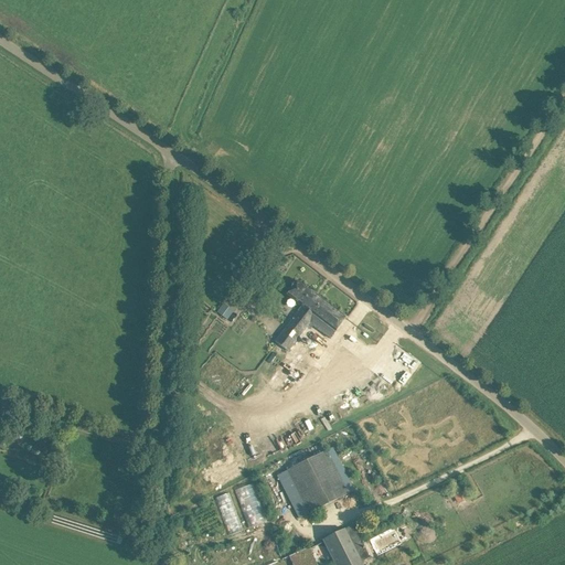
[(297,281),(286,296),(302,308),(313,294),(297,281)]
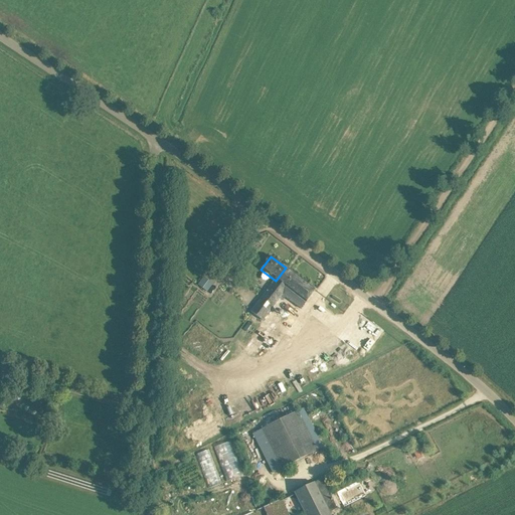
[(276,281),(251,312),(263,320),(283,294),(301,308),(315,290),(286,268),(276,281)]
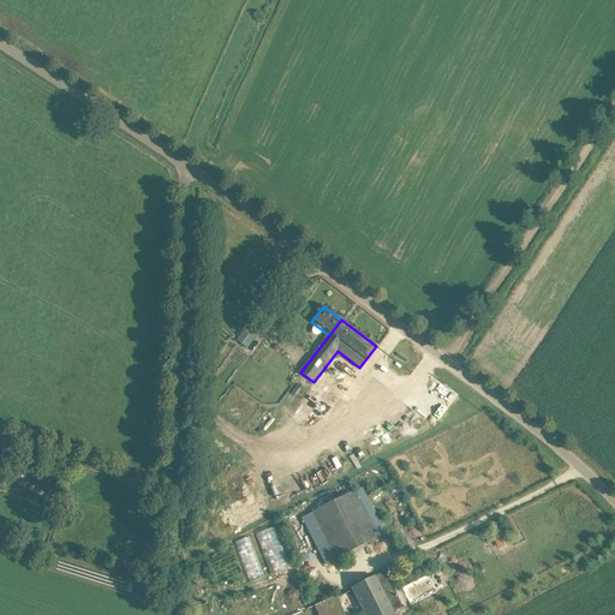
[(249,347),(255,336),(243,330),(238,341),(249,347)]
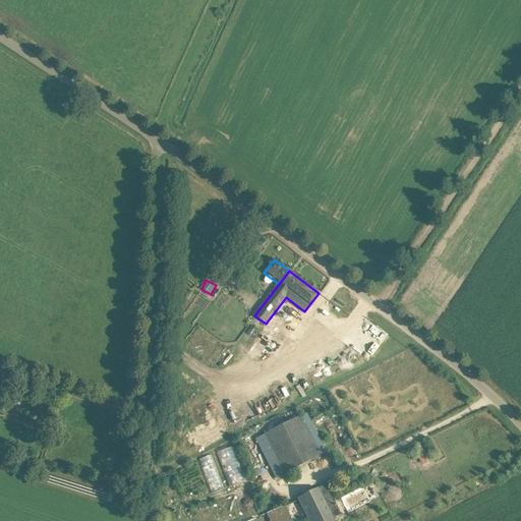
[(282,325),(291,332),(300,320),(291,312),(282,325)]
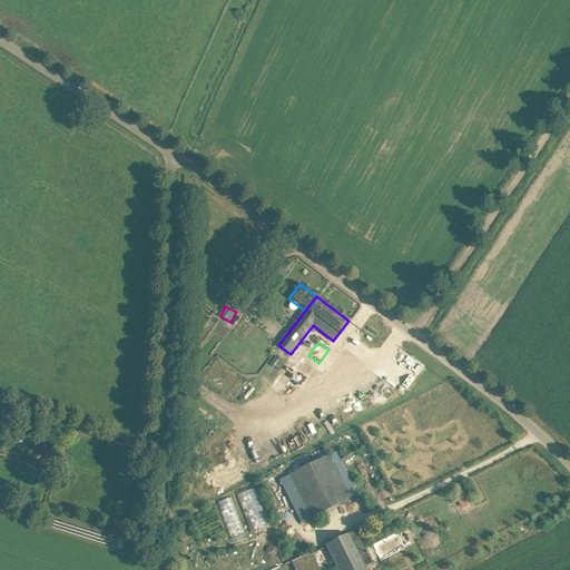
[(0,451),(5,453),(10,441),(0,436),(0,451)]
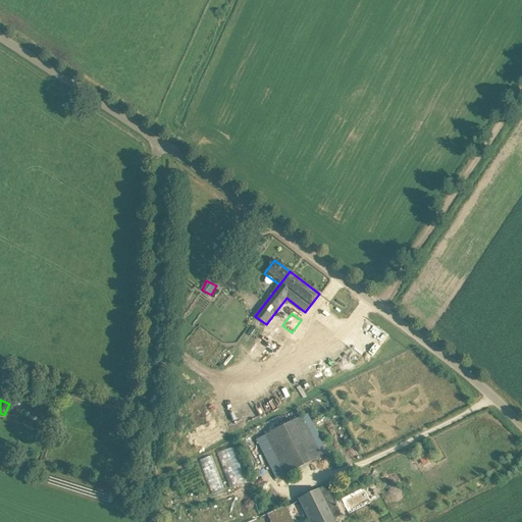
[(265,434),(285,474),(322,456),(303,416),(265,434)]
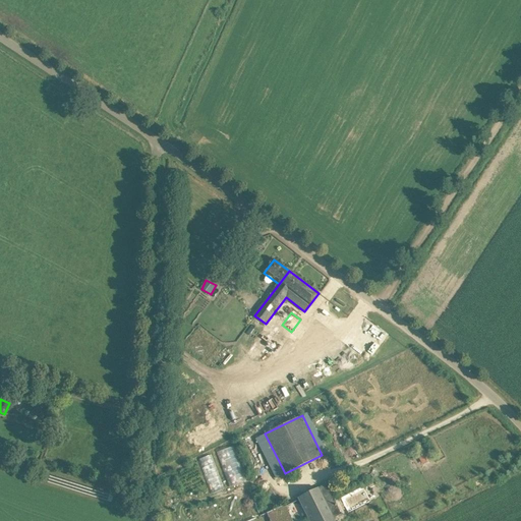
[(243,474),(234,447),(216,452),(226,480),(243,474)]
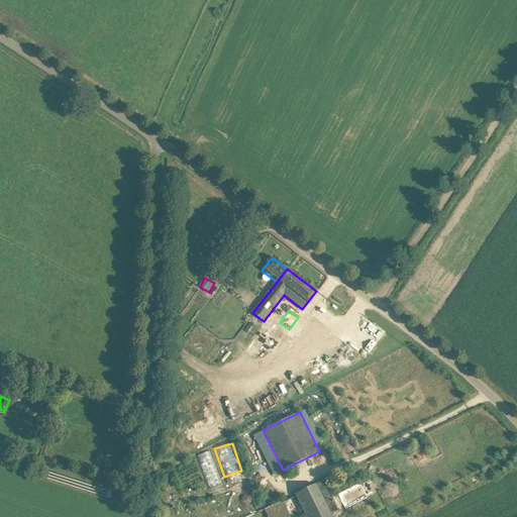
[(295,495),(306,516),(331,516),(331,514),(338,511),(331,497),(322,481),(295,495)]
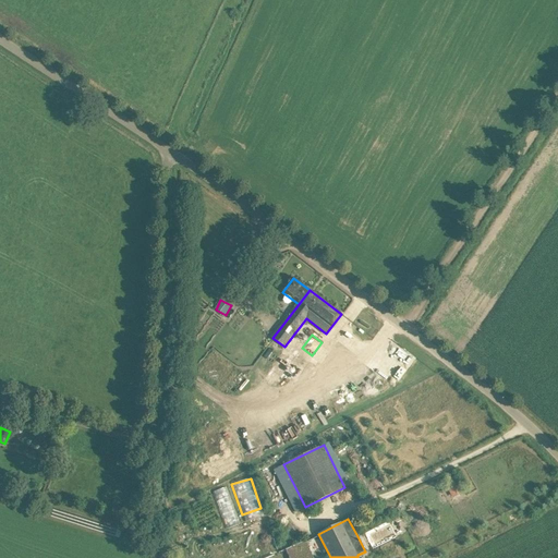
[(312,557),(305,541),(293,546),(298,557),(312,557)]
